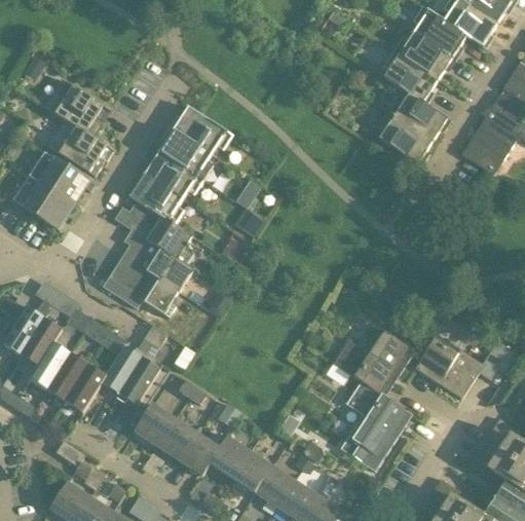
[(466,34),(465,34),(482,44),(496,22),(463,0),(447,0),(443,7),(448,11),(444,19),(466,34)]
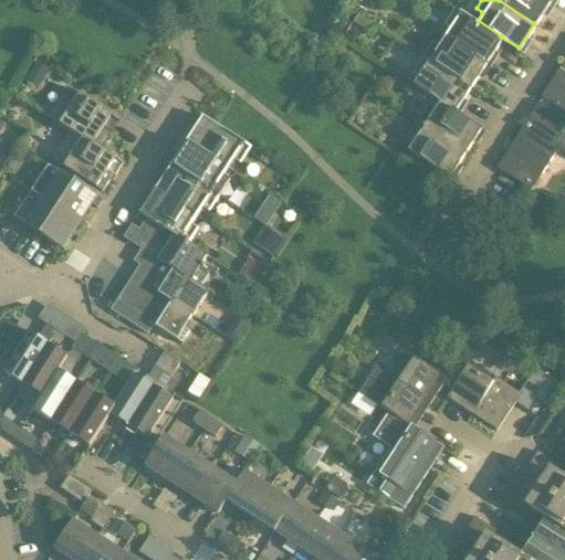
[(499,0),(534,23),(548,0),(499,0)]
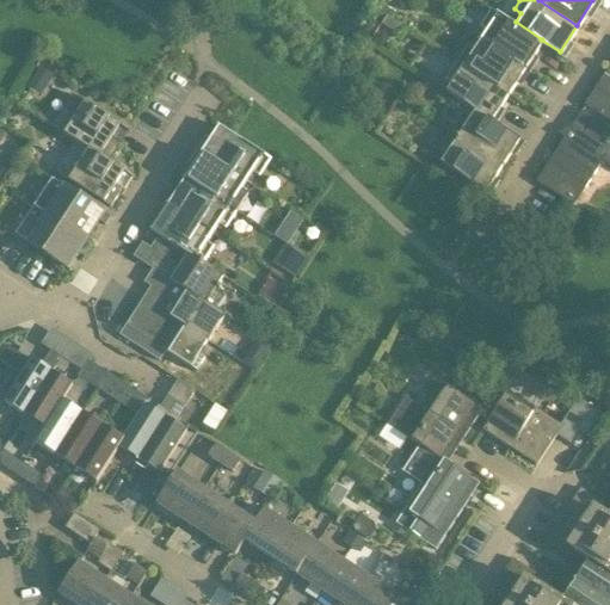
[(486,26),(480,36),(524,65),(541,39),(542,39),(516,22),(491,5),(480,23),(486,26)]
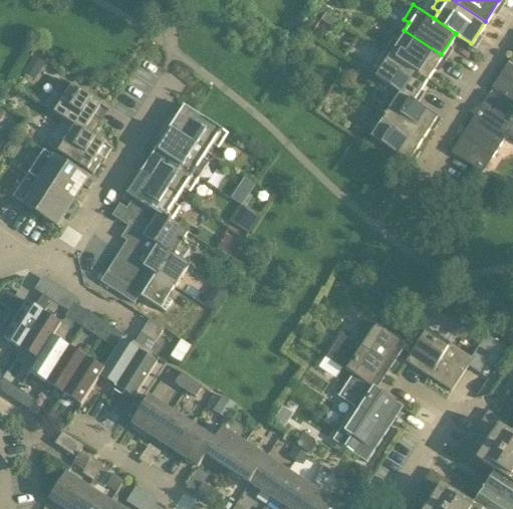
[(394,34),(385,47),(427,75),(441,54),(404,30),(400,37),(394,34)]
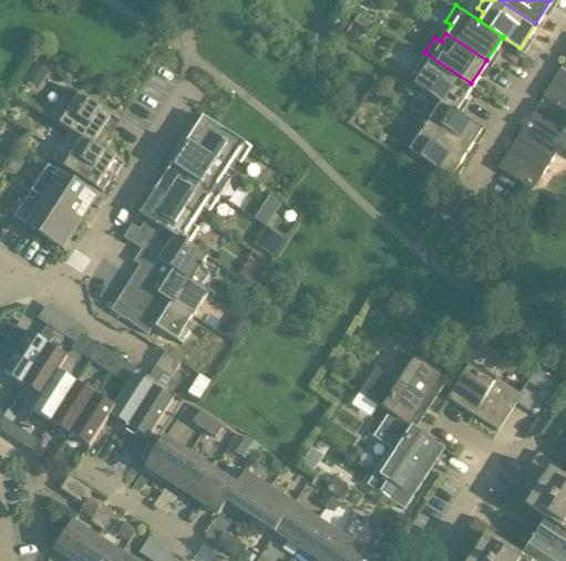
[(565,50),(547,78),(549,80),(541,93),(565,110),(565,50)]
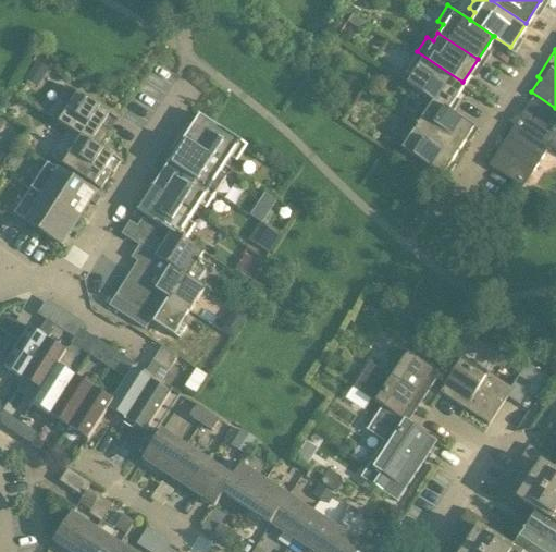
[(447,106),(462,82),(417,51),(406,68),(412,72),(406,81),(432,97),(447,107),(447,106)]
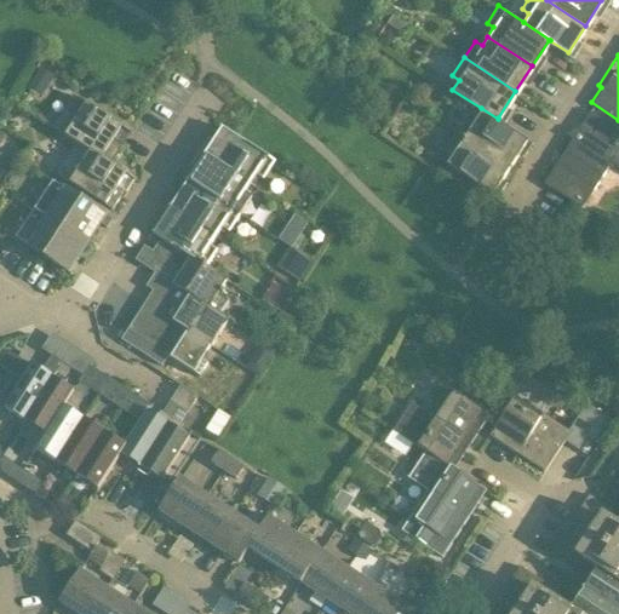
[(50,124),(74,139),(105,159),(118,141),(101,130),(109,115),(70,91),(50,124)]
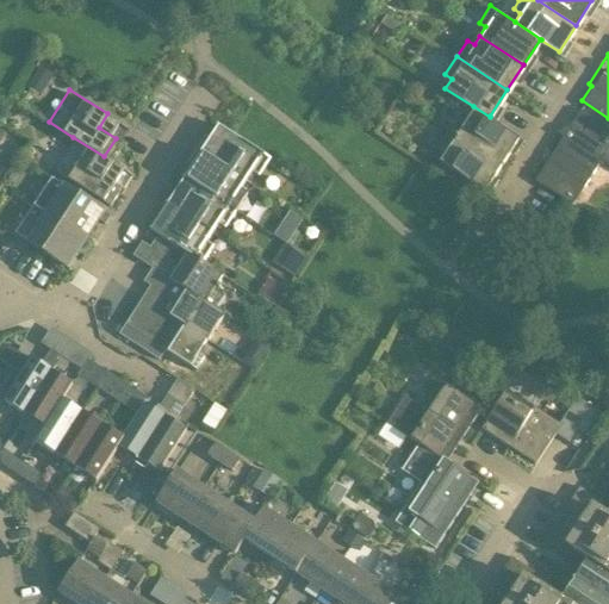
[(461,111),(449,128),(501,162),(519,134),(490,116),(490,117),(473,106),(468,116),(461,111)]
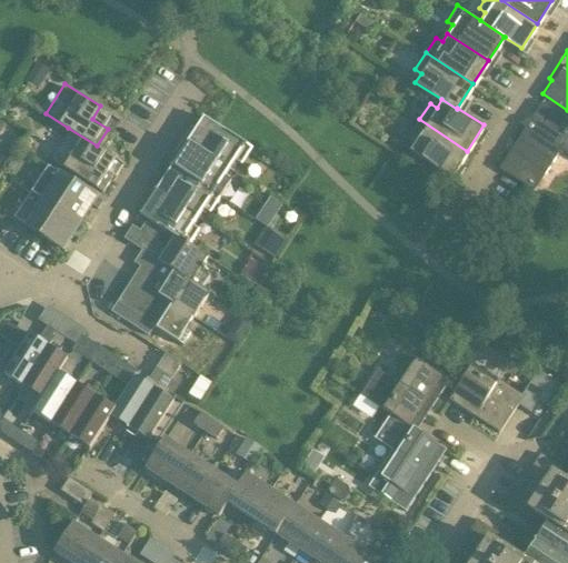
[(567,116),(541,99),(498,166),(534,188),(560,147),(567,151),(567,116)]
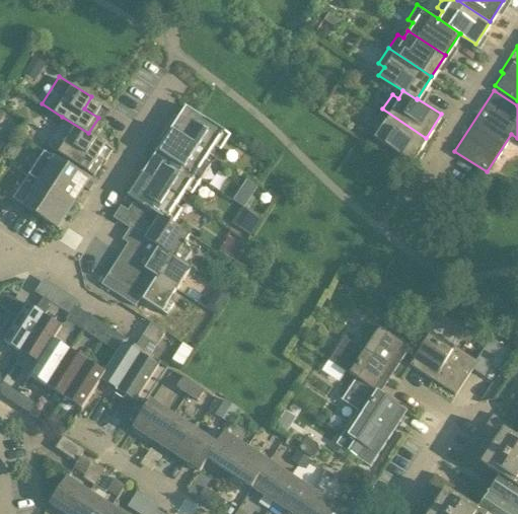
[(182,134),(209,150),(214,143),(220,147),(229,132),(186,103),(178,116),(190,123),(182,134)]
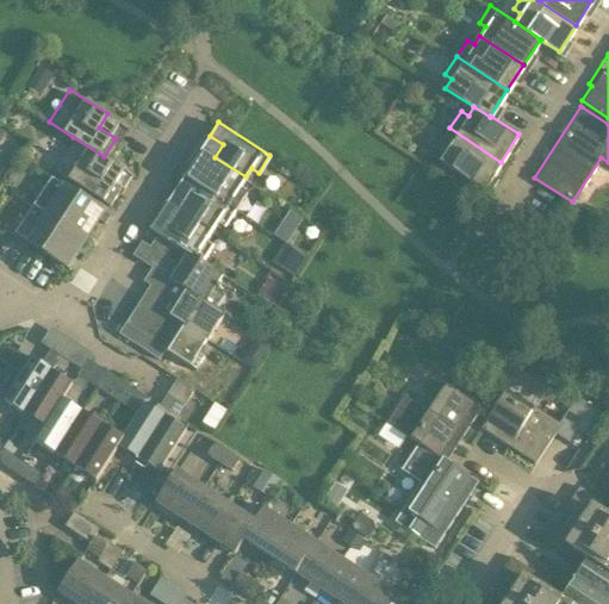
[(501,162),(449,128),(439,144),(446,149),(439,159),(483,187),(501,162)]
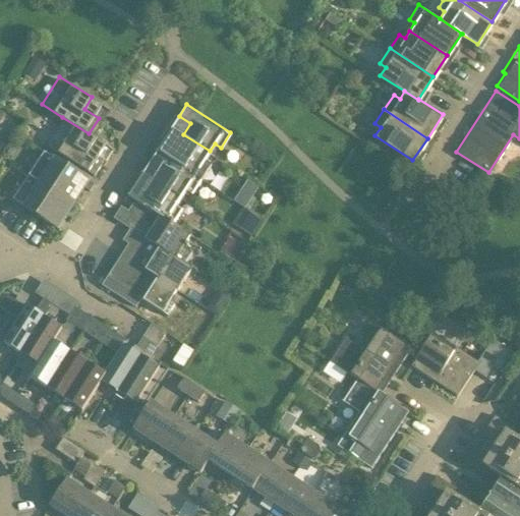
[(96,137),(89,133),(62,117),(45,144),(93,174),(103,157),(89,148),(96,137)]
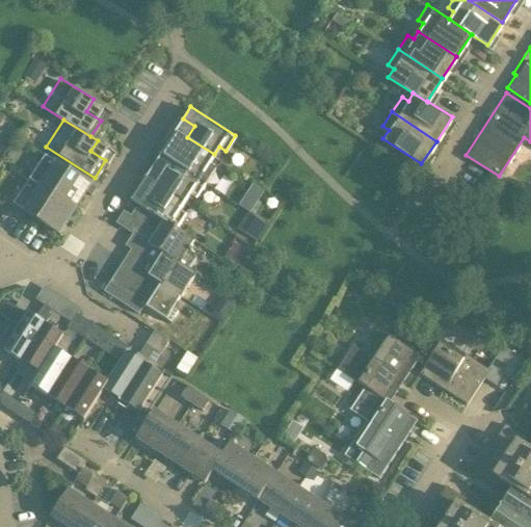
[(209,162),(214,154),(187,137),(181,148),(168,140),(161,152),(206,181),(215,166),(209,162)]
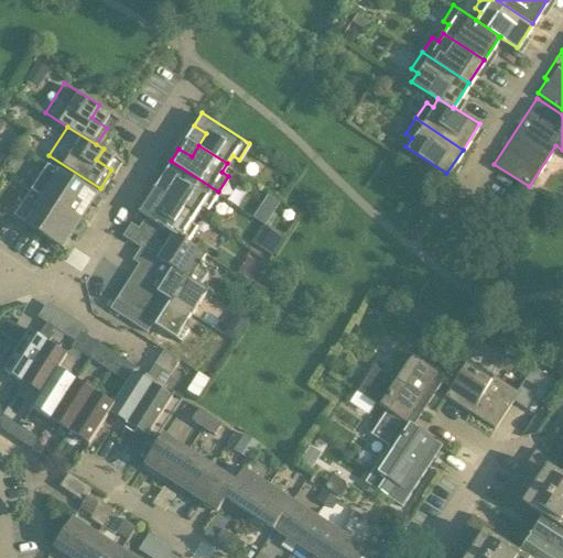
[(47,161),(30,186),(78,218),(96,192),(47,161)]
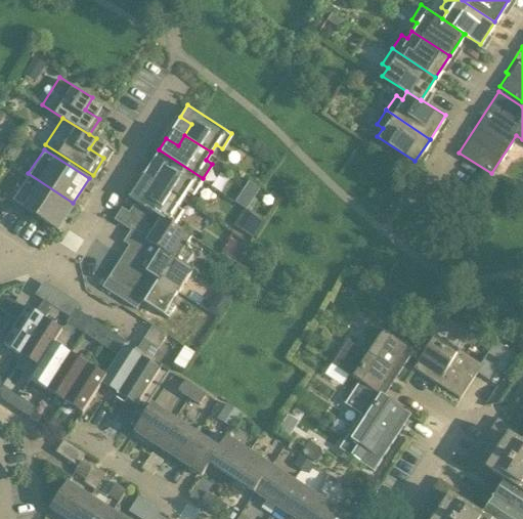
[(156,179),(182,197),(187,189),(192,193),(203,178),(159,149),(150,161),(163,169),(156,179)]
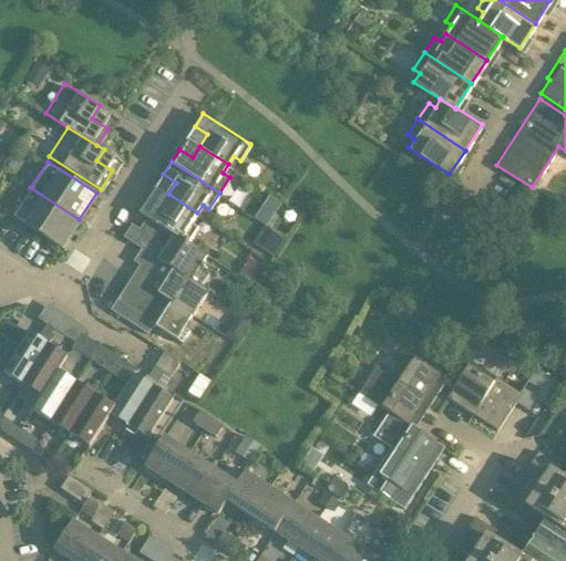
[(62,245),(79,219),(30,187),(13,214),(62,245)]
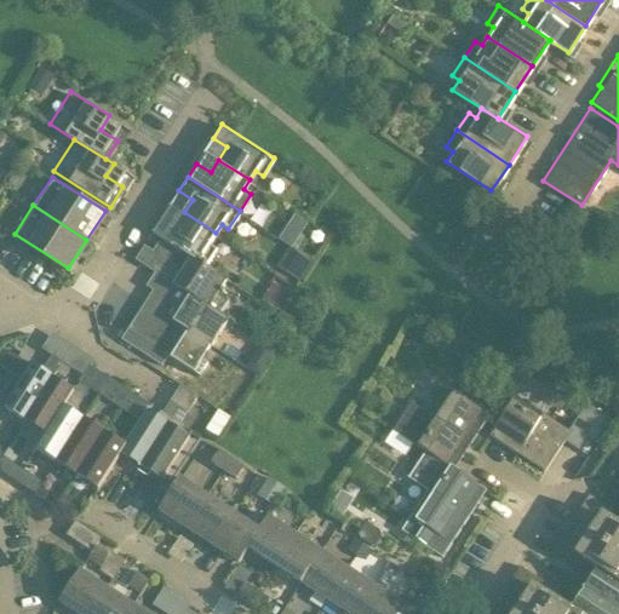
[(293,210),(278,235),(290,244),(307,218),(293,210)]
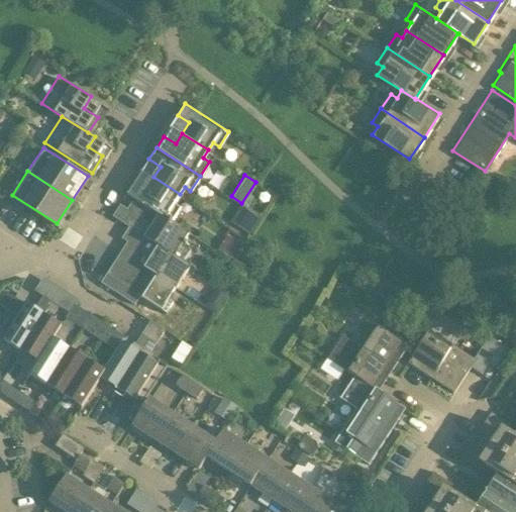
[(175,201),(180,194),(153,177),(146,188),(134,180),(127,192),(157,211),(171,220),(172,219),(181,205),(175,201)]
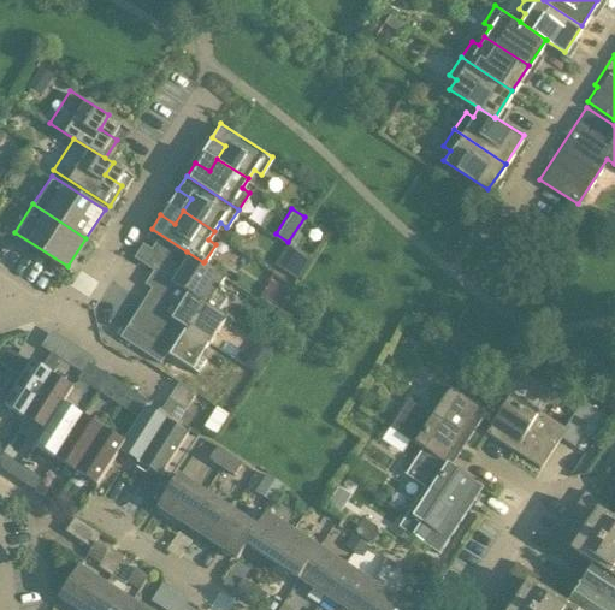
[(206,301),(207,300),(217,307),(224,296),(223,290),(217,286),(224,274),(205,261),(203,262),(187,252),(179,264),(157,248),(155,249),(142,241),(132,254),(165,276),(165,274),(206,301)]
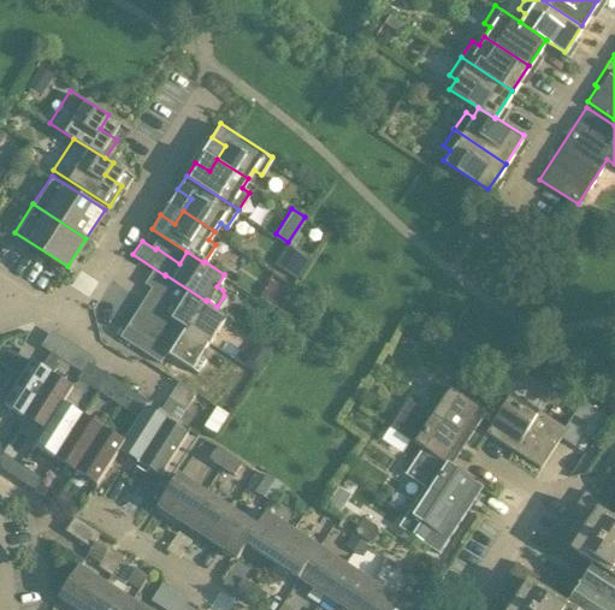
[(178,302),(170,315),(208,339),(226,312),(217,307),(207,300),(206,301),(165,274),(165,276),(157,288),(178,302)]
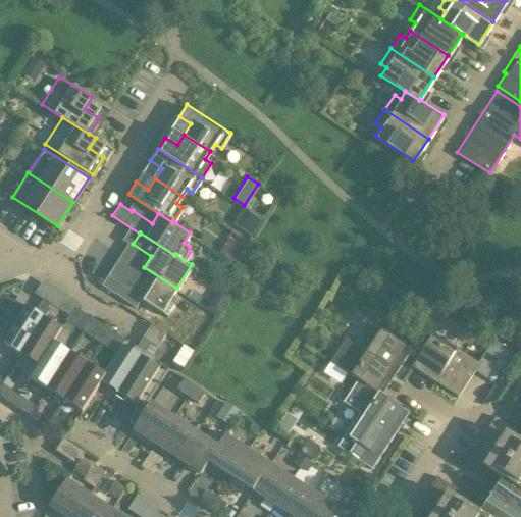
[(176,288),(144,267),(138,277),(118,265),(113,262),(101,282),(135,304),(140,296),(162,310),(166,313),(173,301),(169,299),(176,288)]
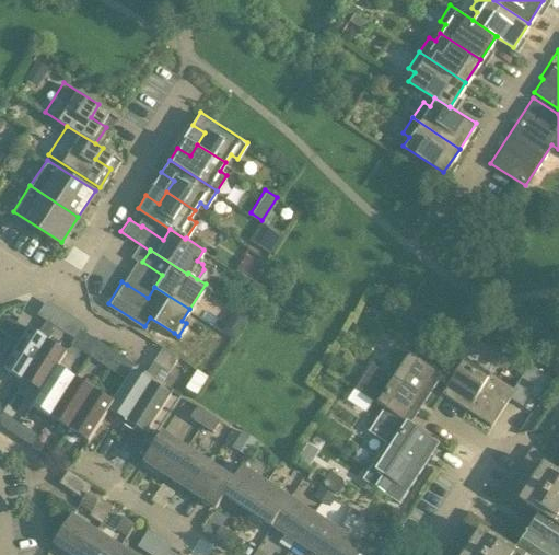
[(47,318),(45,316),(38,326),(48,333),(55,323),(47,318)]
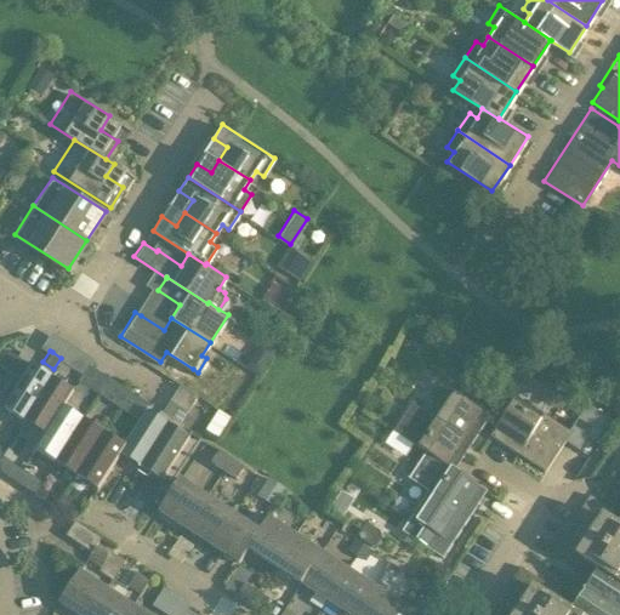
[(53,369),(63,375),(70,364),(61,358),(53,369)]
